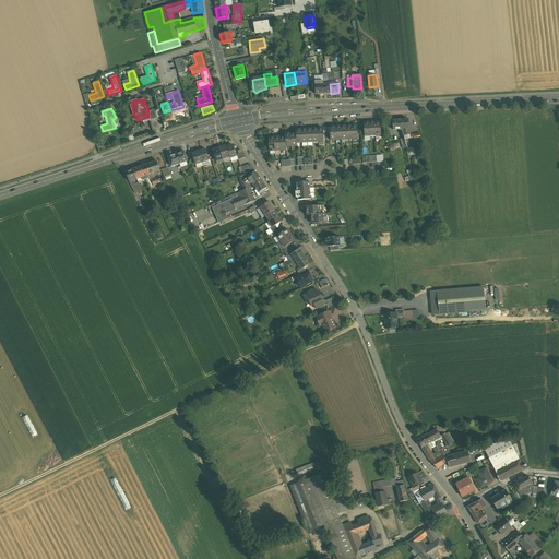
[(149,111),(147,111),(149,117),(150,120),(157,118),(154,109),(149,111)]
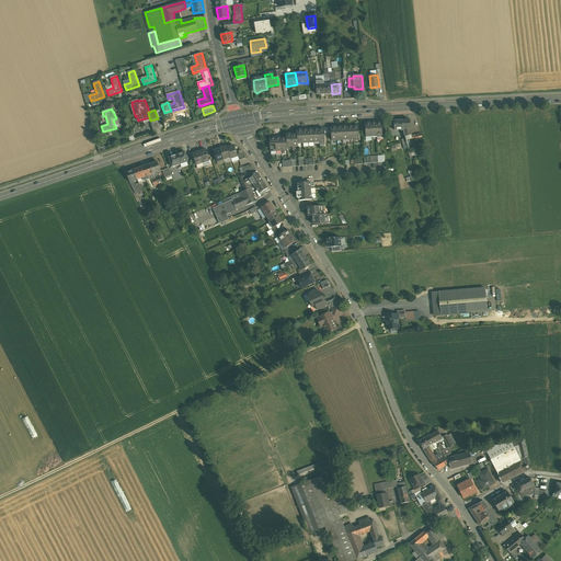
[(403,121),(395,121),(395,129),(403,129),(403,121)]
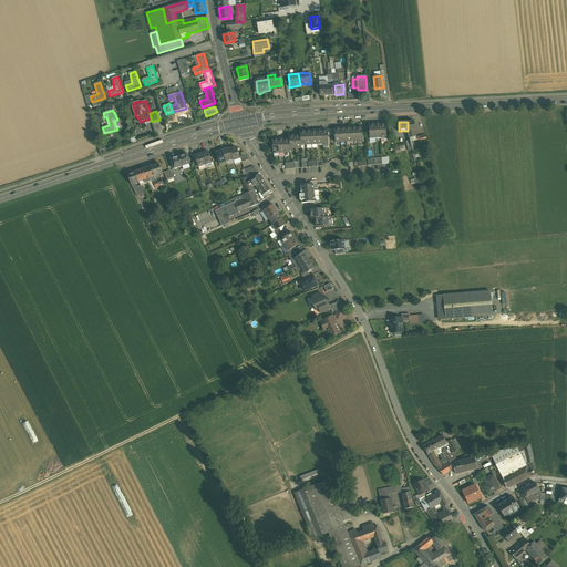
[(229,147),(223,150),(226,161),(233,158),(229,150),(229,147)]
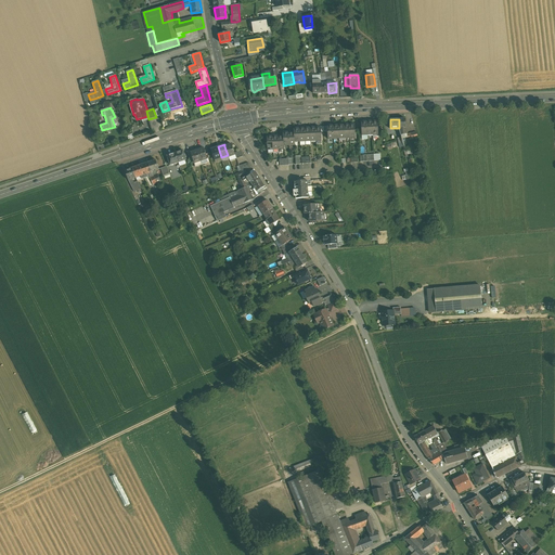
[(231,144),(224,146),(228,155),(229,156),(235,154),(234,153),(231,144)]
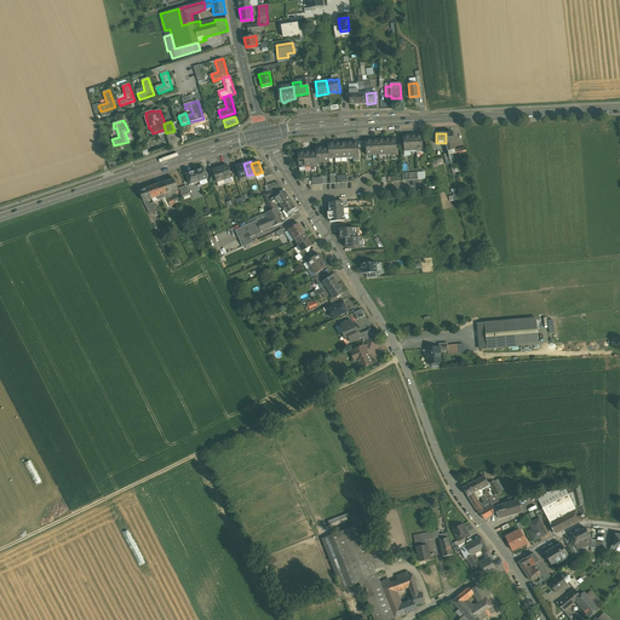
[(244,164),(235,167),(240,178),(247,176),(244,164)]
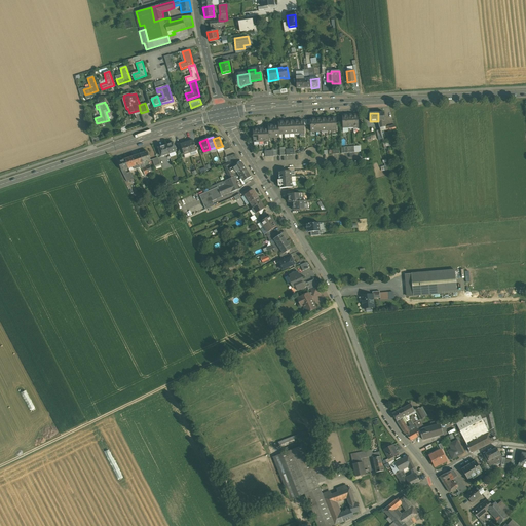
[(193,140),(187,143),(190,152),(196,150),(193,140)]
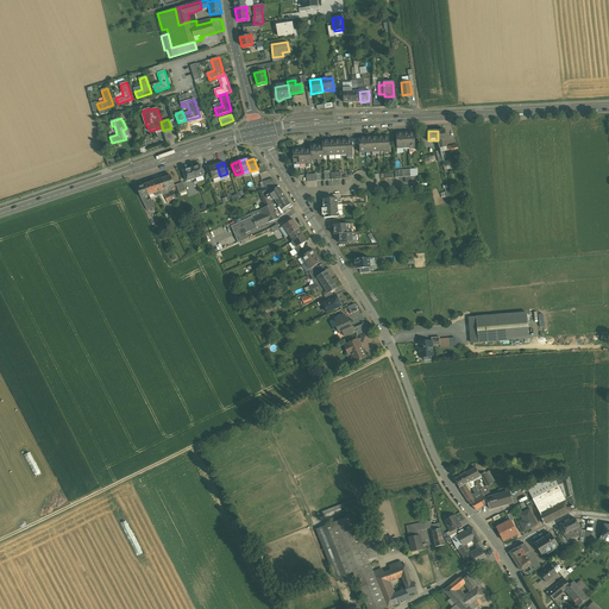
[(200,165),(193,168),(196,179),(203,176),(200,165)]
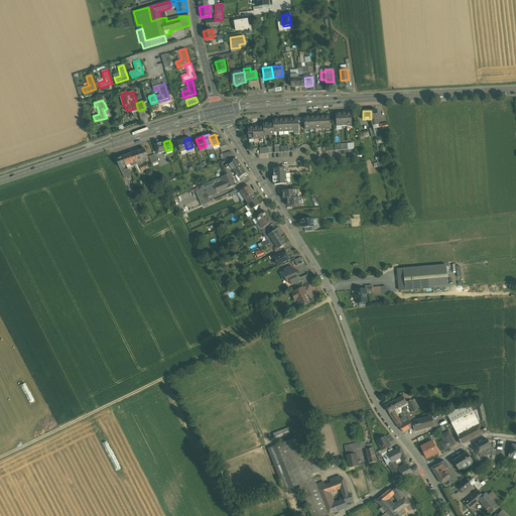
[(186,149),(183,140),(177,142),(178,147),(180,151),(186,149)]
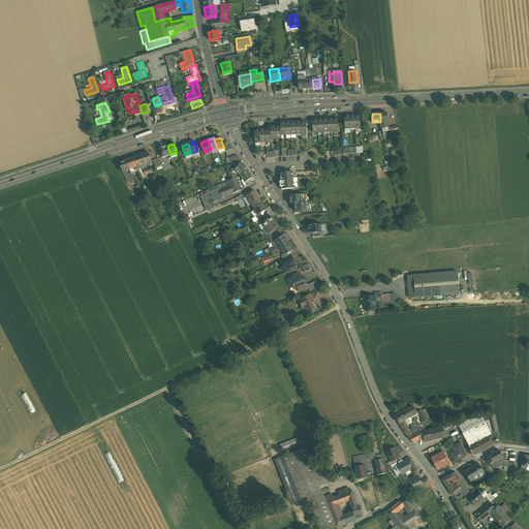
[(167,146),(159,149),(162,158),(166,156),(170,155),(167,146)]
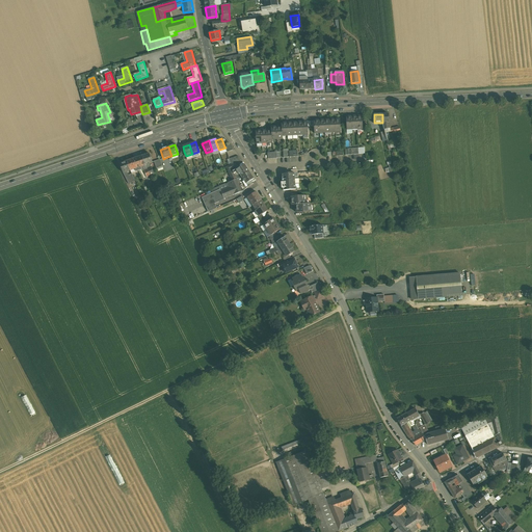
[(149,154),(142,156),(145,165),(149,164),(153,163),(149,154)]
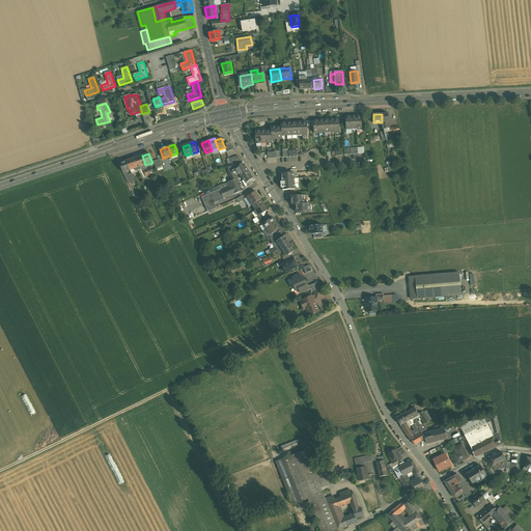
[(142,156),(134,159),(137,168),(141,166),(145,165),(142,156)]
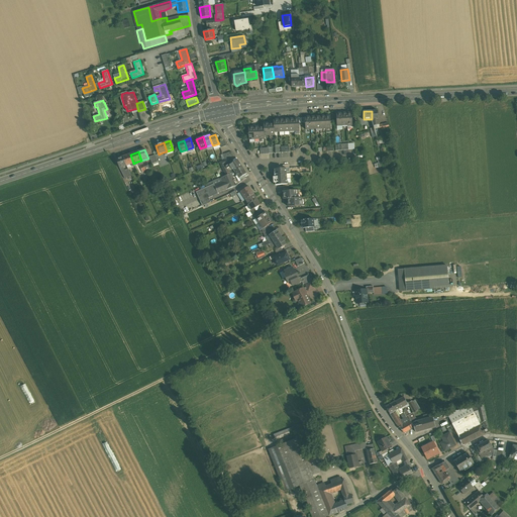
[(130,154),(123,157),(126,166),(131,164),(133,164),(130,154)]
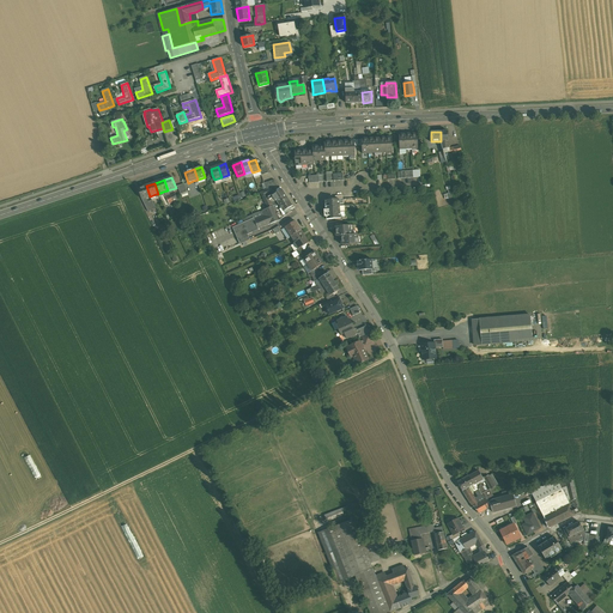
[(146,186),(138,188),(141,199),(145,198),(150,196),(146,186)]
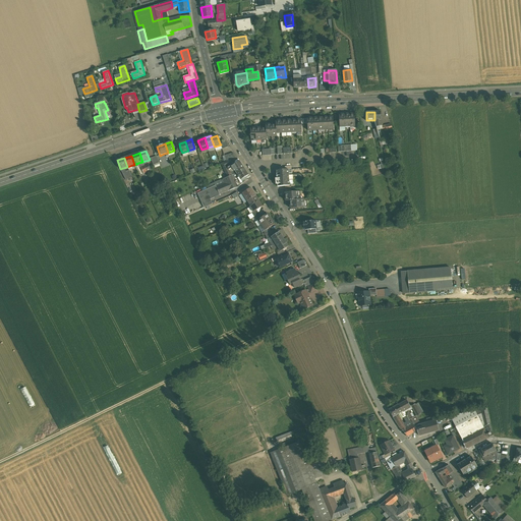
[(239,161),(232,166),(235,170),(237,173),(244,169),(239,161)]
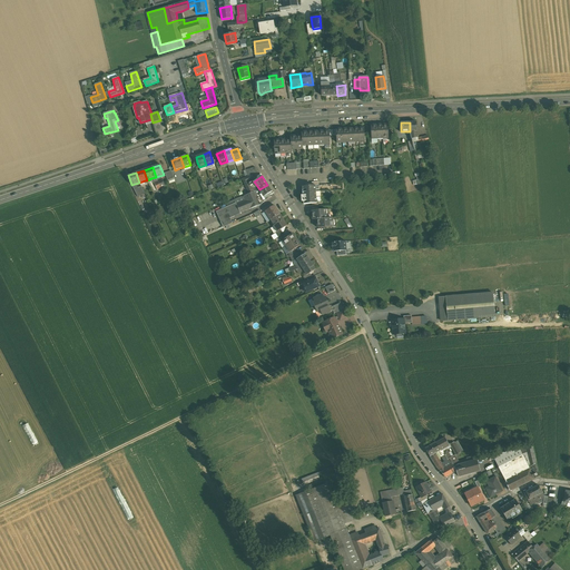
[(245,184),(248,190),(257,186),(254,182),(254,179),(248,183),(245,184)]
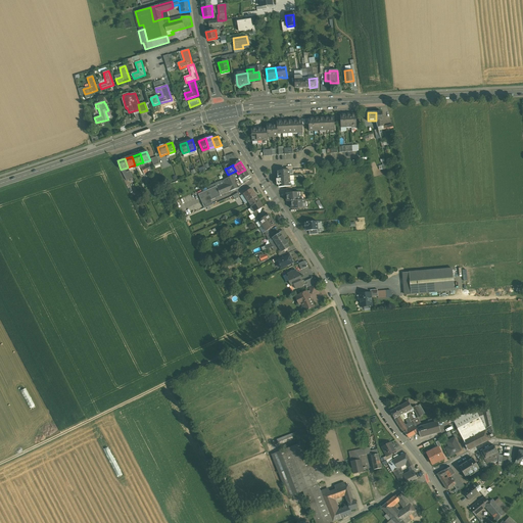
[(128,174),(127,175),(124,169),(121,170),(127,182),(130,181),(130,180),(129,178),(130,177),(128,174)]
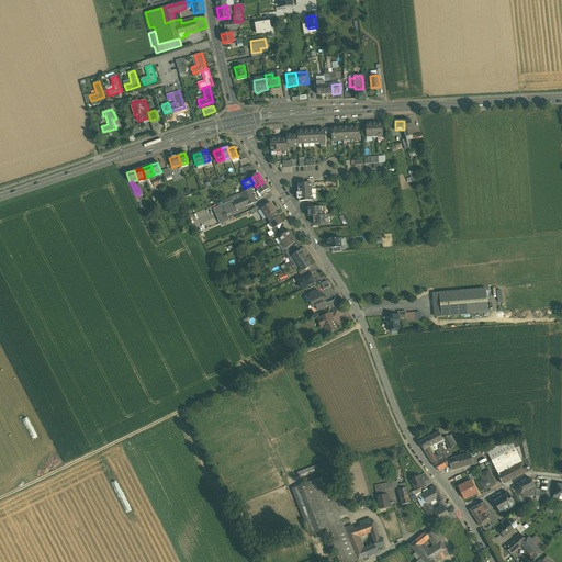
[(256,187),(257,190),(260,194),(265,191),(268,189),(263,182),(256,187)]
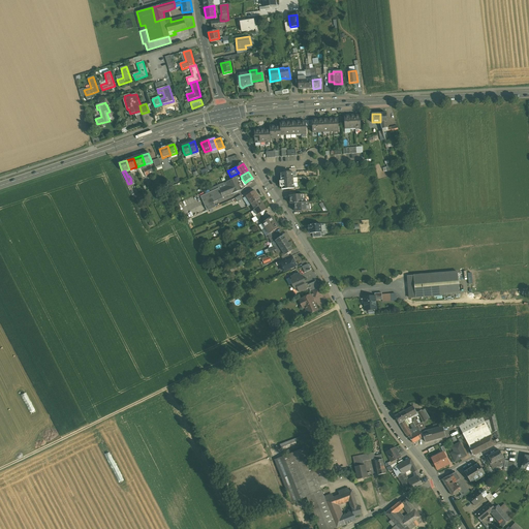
[(228,186),(219,190),(222,198),(241,190),(238,181),(237,178),(231,180),(226,182),(228,186)]
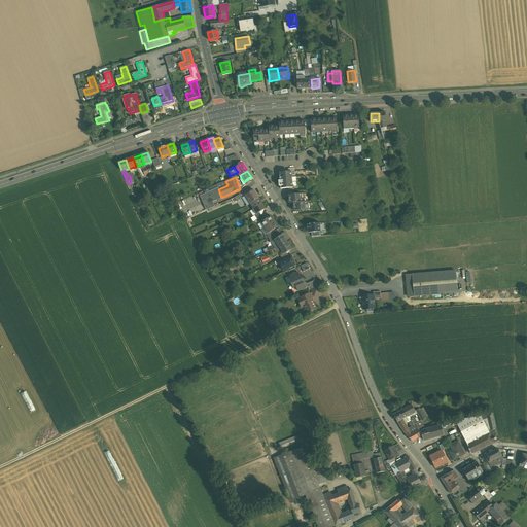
[(244,182),(241,178),(237,180),(240,189),(250,183),(248,179),(244,182)]
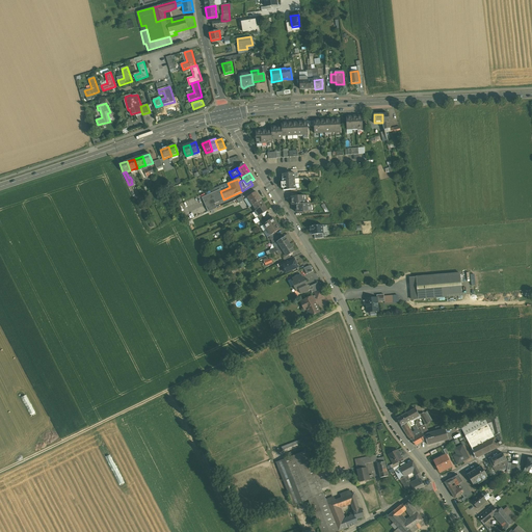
[(220,191),(219,190),(203,197),(207,207),(224,200),(223,200),(220,191)]
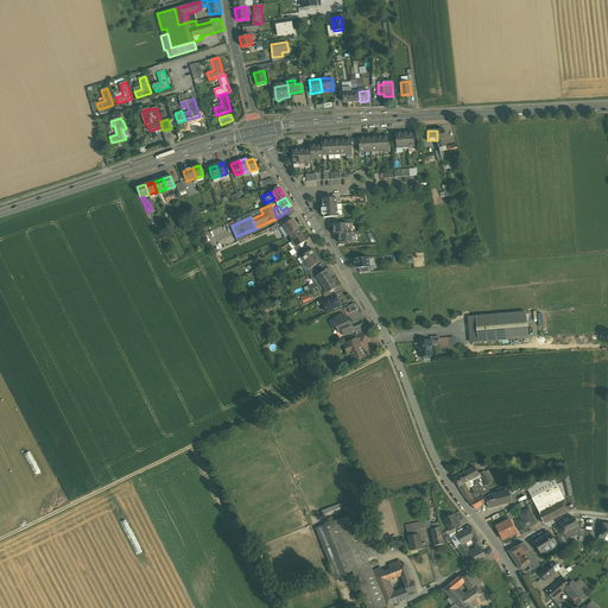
[(292,220),(283,226),(285,228),(289,235),(298,228),(292,220)]
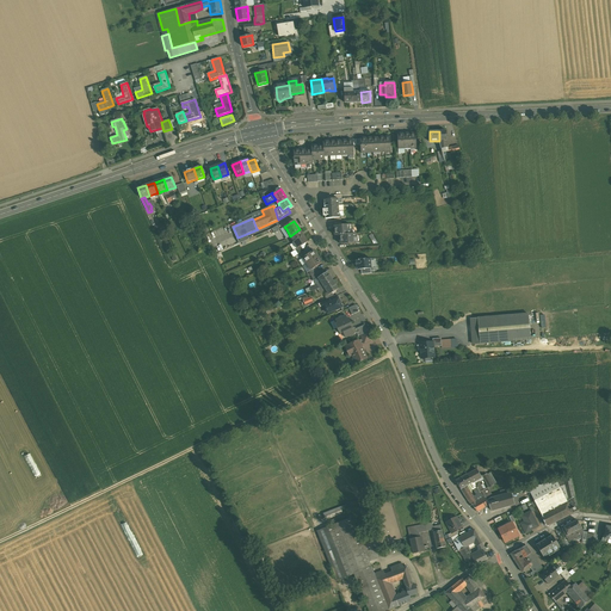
[(334,226),(335,235),(340,235),(351,234),(350,224),(341,226),(334,226)]
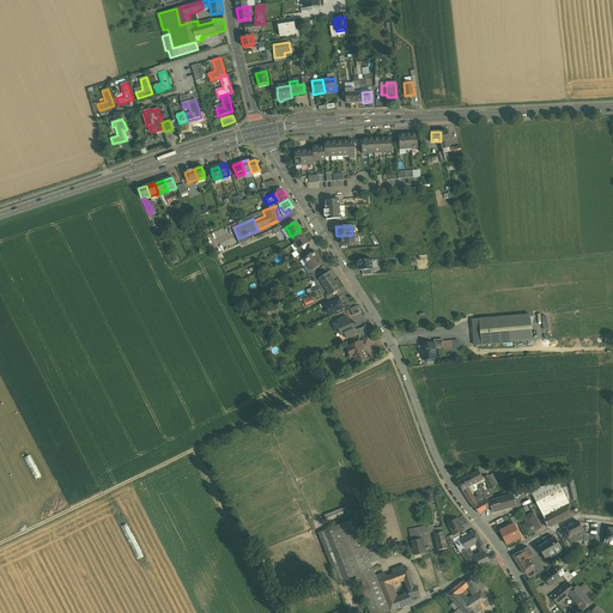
[(301,230),(291,237),(295,242),(295,243),(305,236),(301,230)]
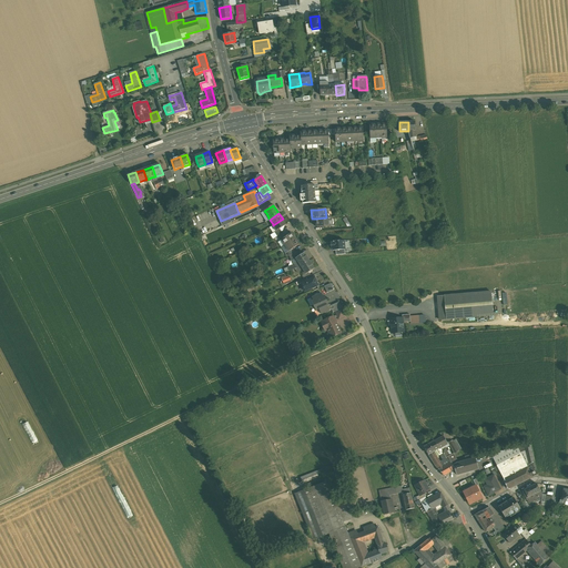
[(331,217),(326,217),(316,219),(317,227),(331,226),(331,217)]
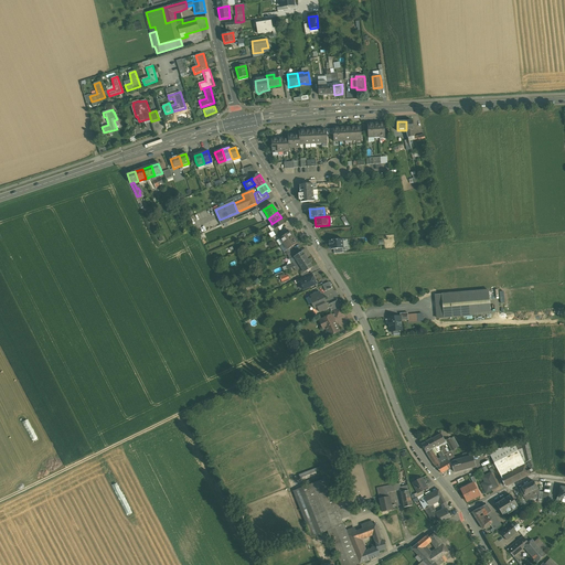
[(281,217),(272,224),(272,223),(270,224),(275,230),(278,227),(285,223),(281,217)]
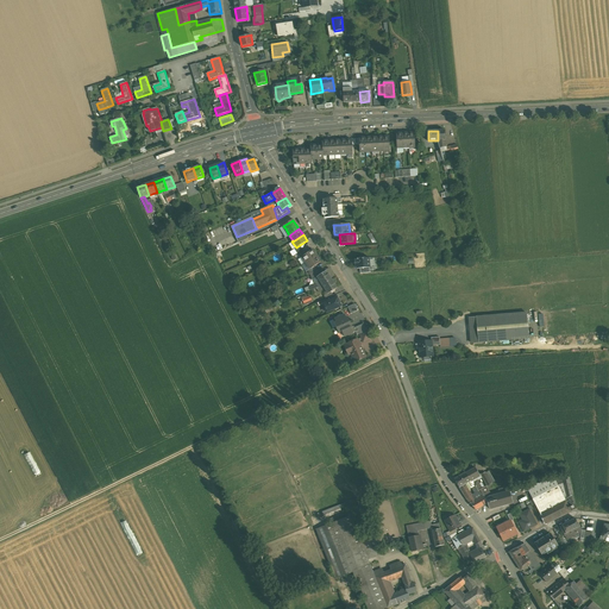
[(306,255),(302,257),(306,263),(316,256),(313,250),(306,255)]
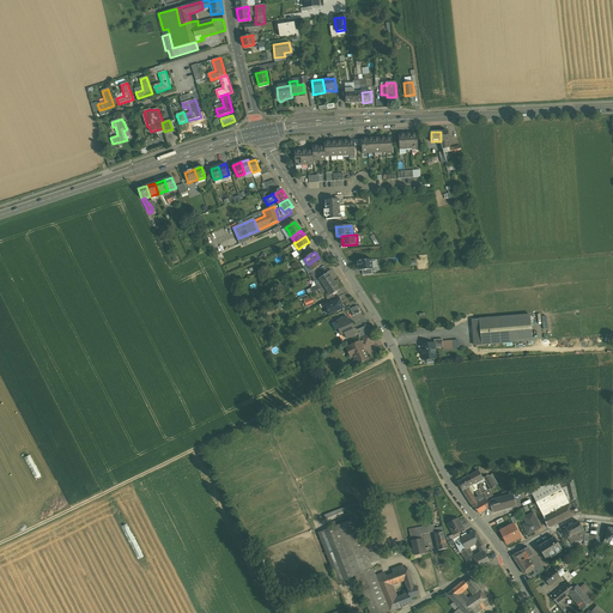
[(319,258),(308,265),(311,271),(316,268),(323,263),(319,258)]
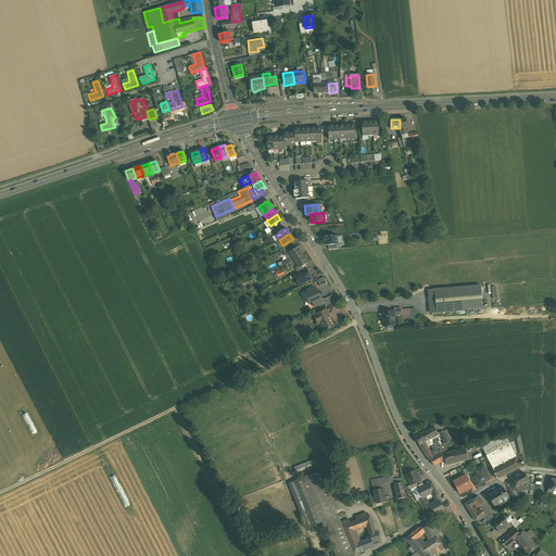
[(337,236),(333,236),(324,237),(324,241),(325,241),(325,244),(326,245),(328,245),(338,244),(337,236)]
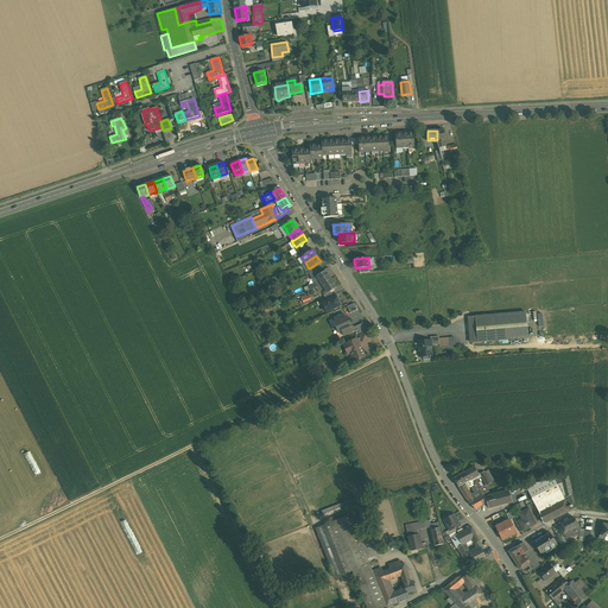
[(320,273),(318,273),(320,274),(317,277),(322,285),(331,279),(325,271),(323,273),(322,272),(320,273)]
